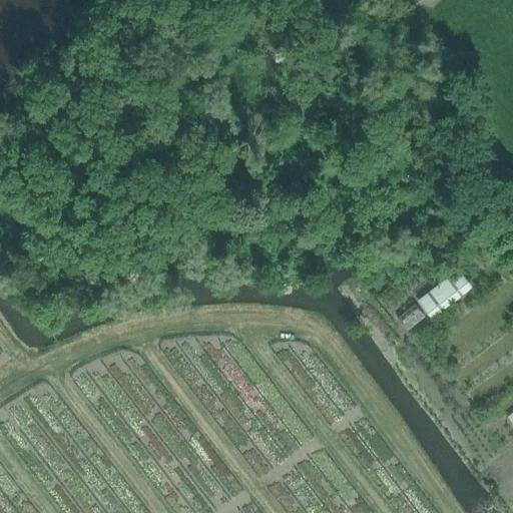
[(408,293),(407,291),(423,276),(414,266),(395,282),(394,280),(381,291),(394,305),(408,293)]
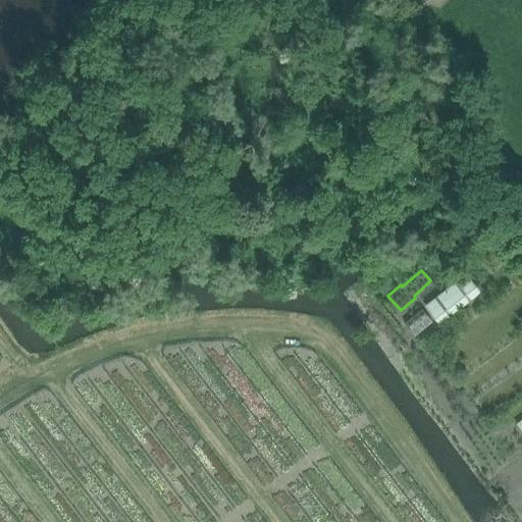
[(424,305),(439,324),(480,293),(465,272),(424,305)]
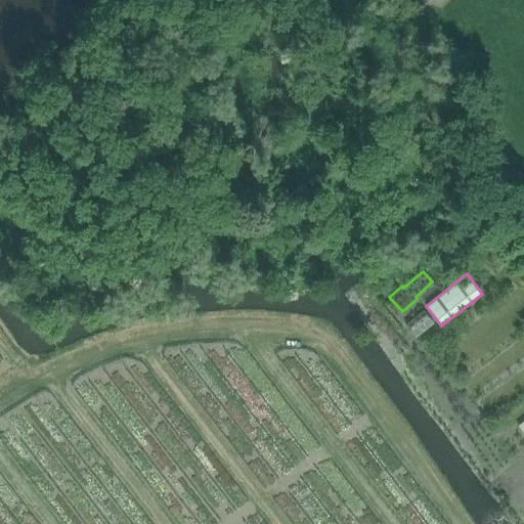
[(416,338),(434,322),(424,310),(405,324),(416,338)]
